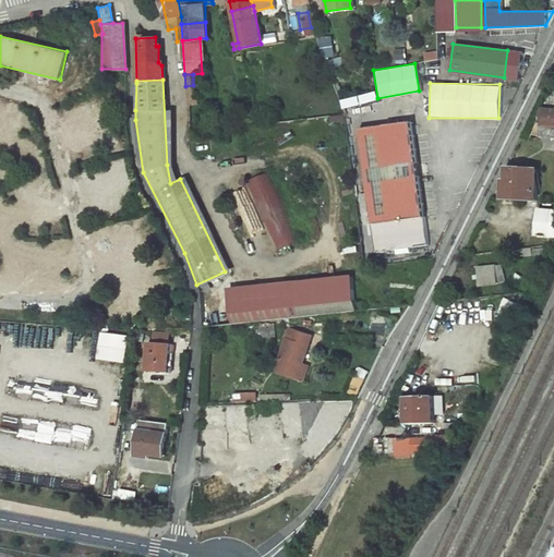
[(187,103),(194,103),(193,85),(185,86),(187,103)]
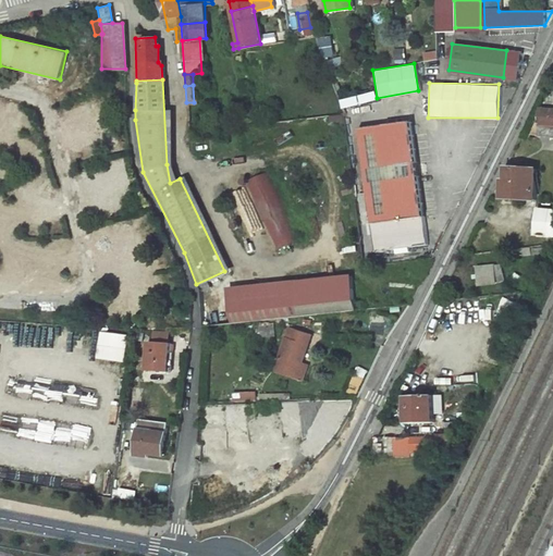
[(375,90),(340,100),(343,109),(377,99),(375,90)]
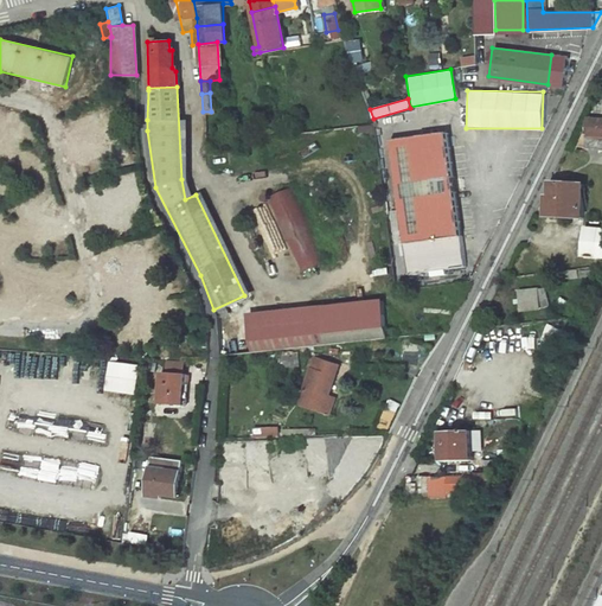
[(0,158),(11,161),(20,121),(0,115),(0,158)]
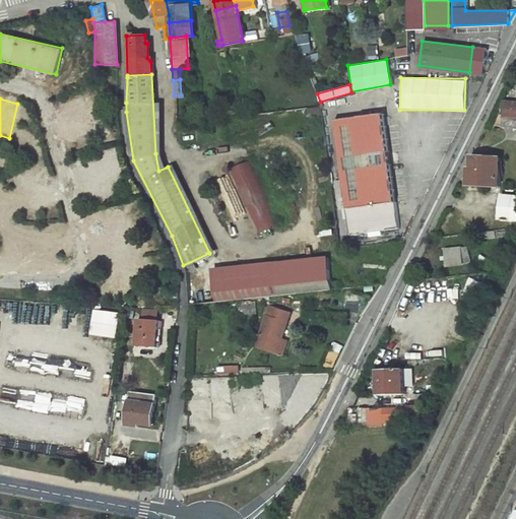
[(515,102),(503,101),(501,125),(515,126),(515,102)]
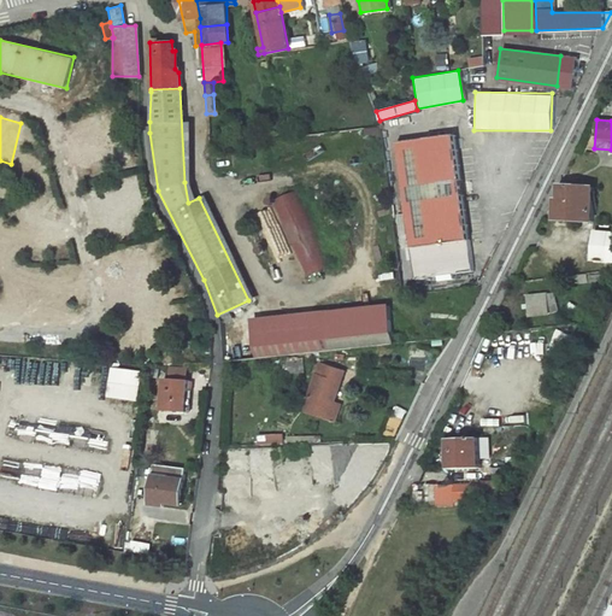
[(206,130),(193,132),(193,147),(207,145),(206,130)]
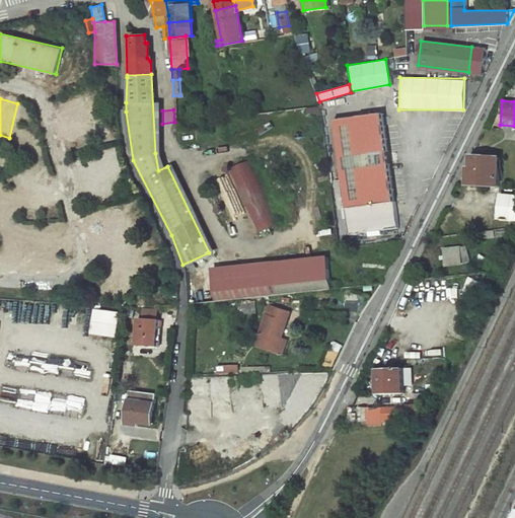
[(380,113),(333,119),(341,179),(333,179),(341,234),(366,231),(367,235),(385,232),(385,228),(395,226),(380,113)]
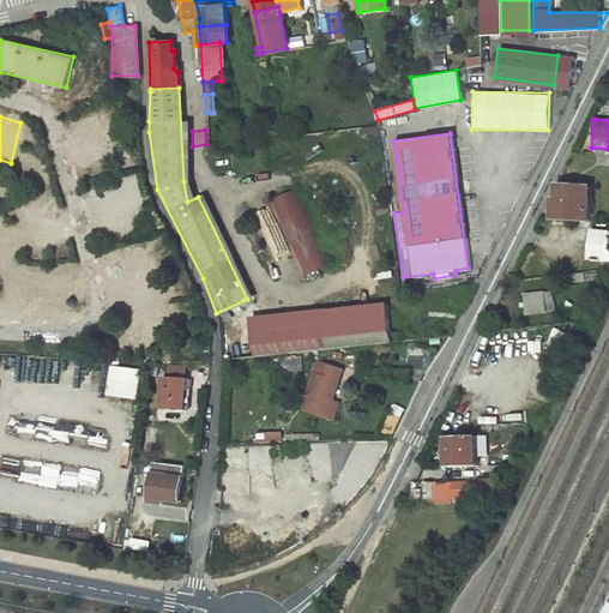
[(552,199),(550,217),(586,220),(588,186),(556,184),(555,199),(552,199)]
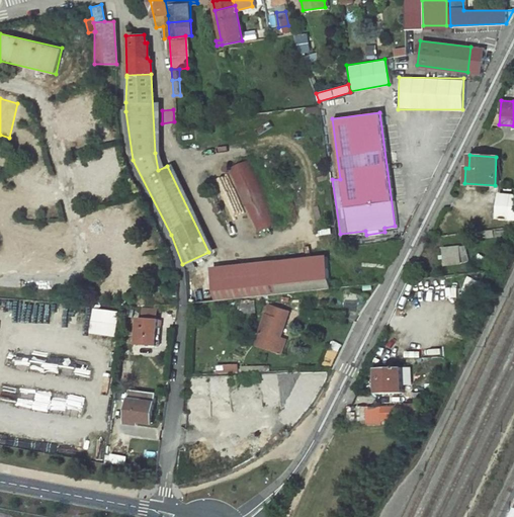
[(253,234),(272,225),(244,160),(231,166),(234,173),(229,176),(253,234)]
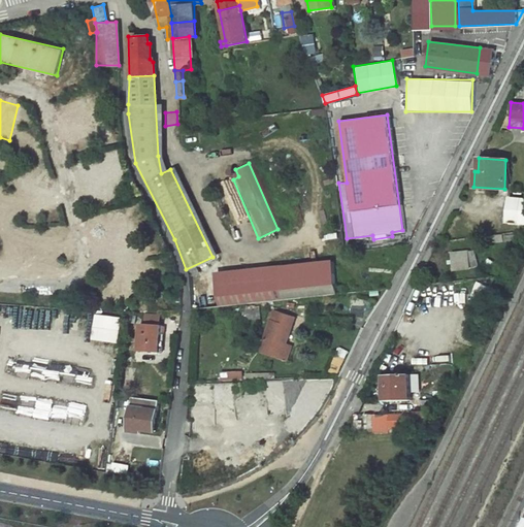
[(502,222),(523,224),(523,197),(504,196),(502,222)]
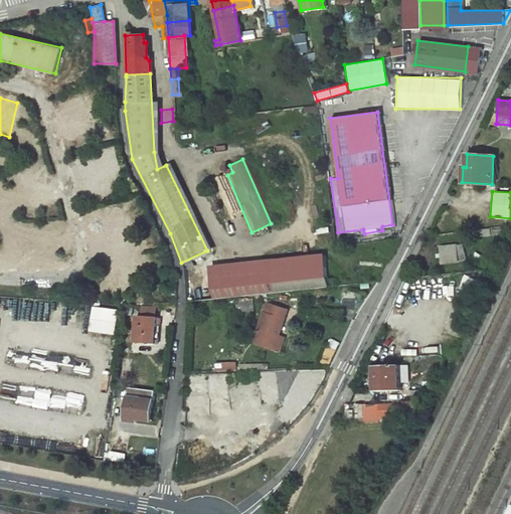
[(454,244),(438,246),(440,263),(456,261),(455,253),(454,247),(454,244)]
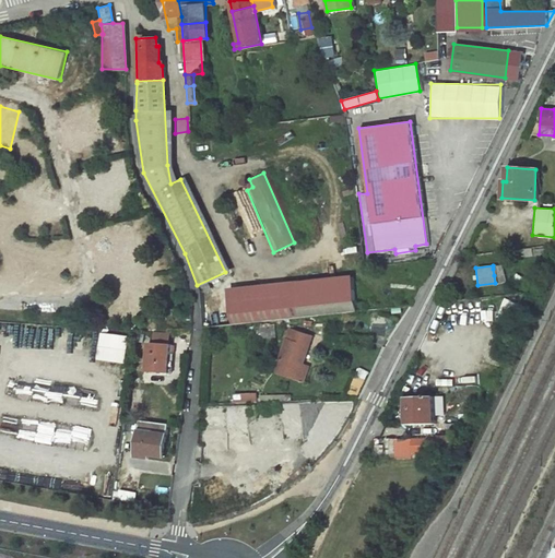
[(350,275),(294,281),(297,317),(353,310),(350,275)]
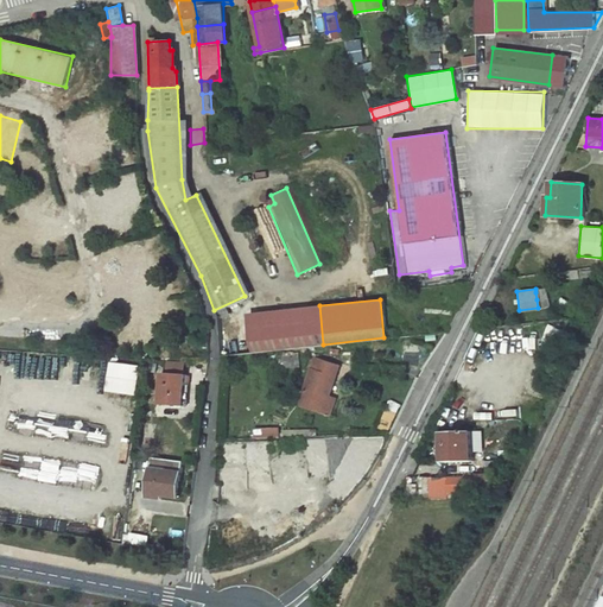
[(319,305),(246,314),(249,352),(323,345),(319,305)]
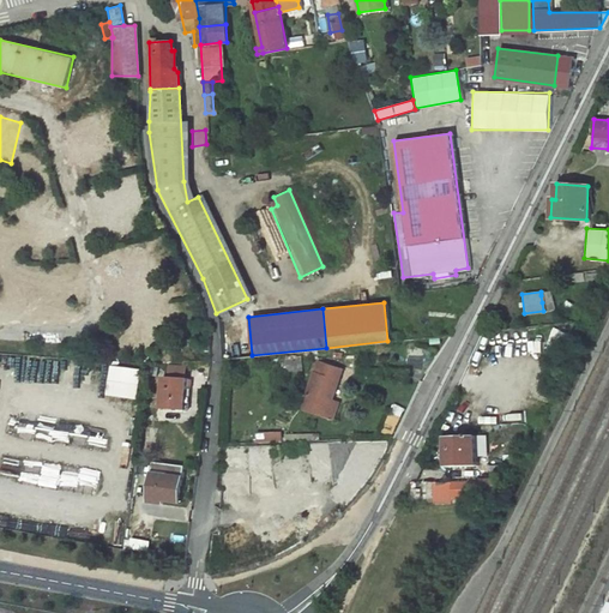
[(339,370),(317,361),(301,407),(324,415),(329,400),(339,370)]
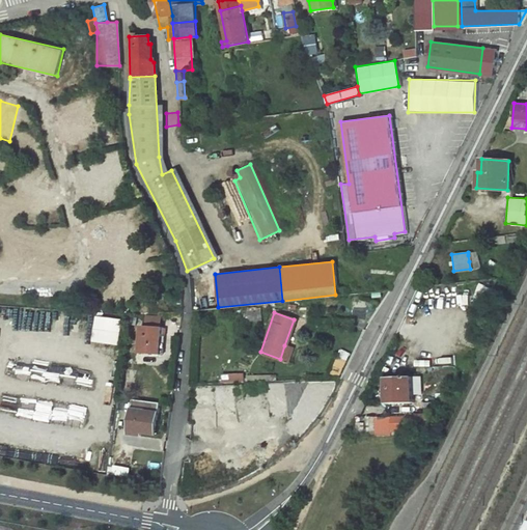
[(90,342),(117,344),(119,317),(92,315),(90,342)]
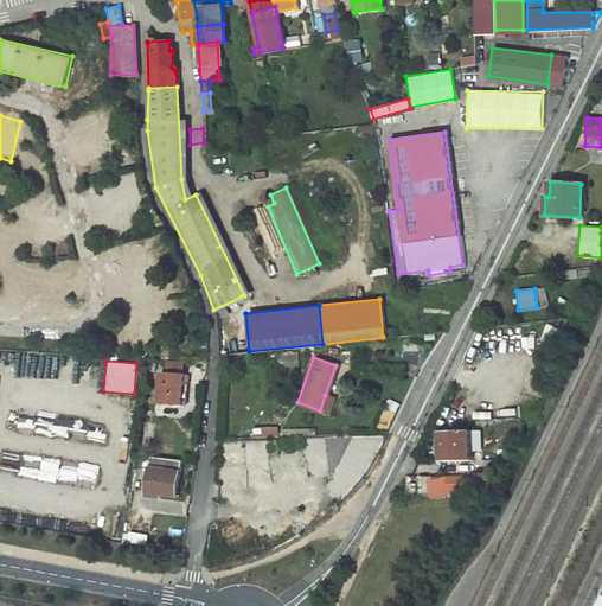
[(184,374),(159,372),(157,403),(180,404),(180,384),(184,384),(184,374)]
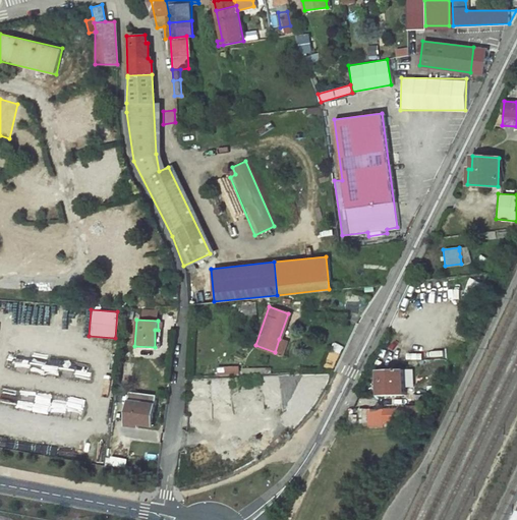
[(275,352),(278,353),(283,340),(279,339),(275,352)]
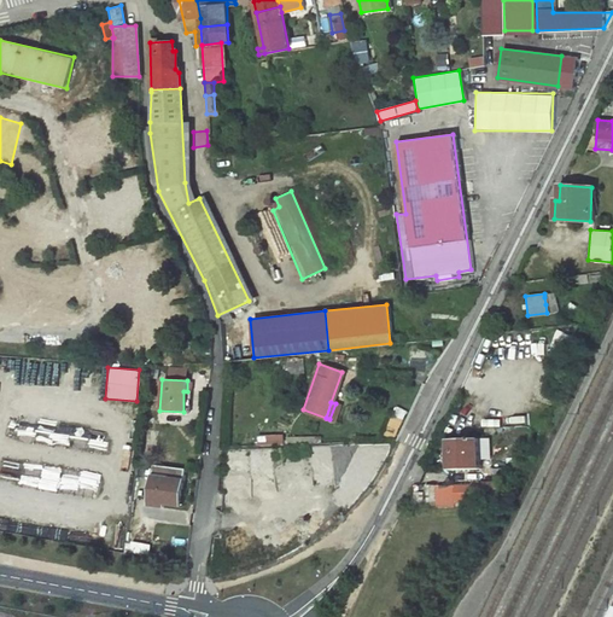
[(447,438),(448,469),(478,467),(477,437),(447,438)]
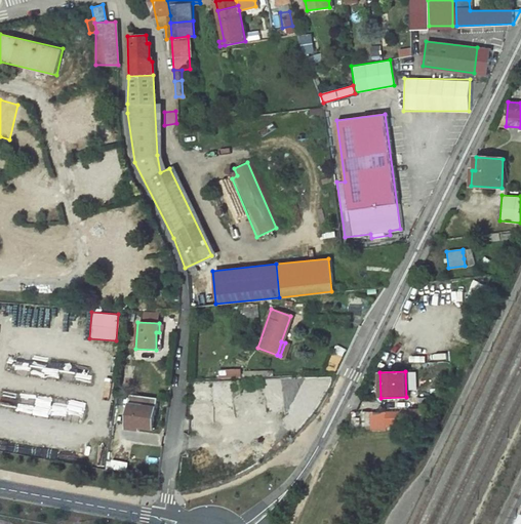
[(12,409),(47,417),(52,399),(17,391),(12,409)]
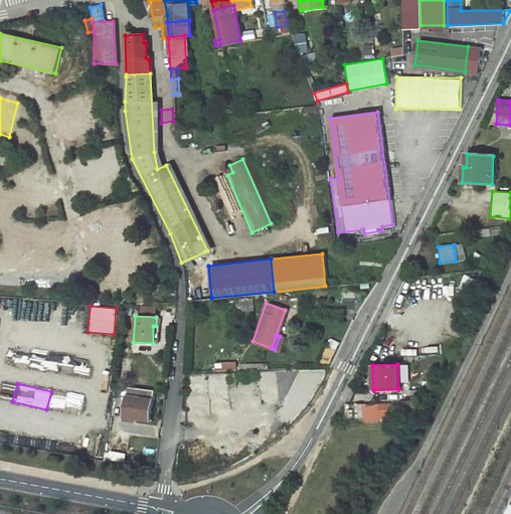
[(152,399),(127,396),(124,415),(149,419),(152,399)]
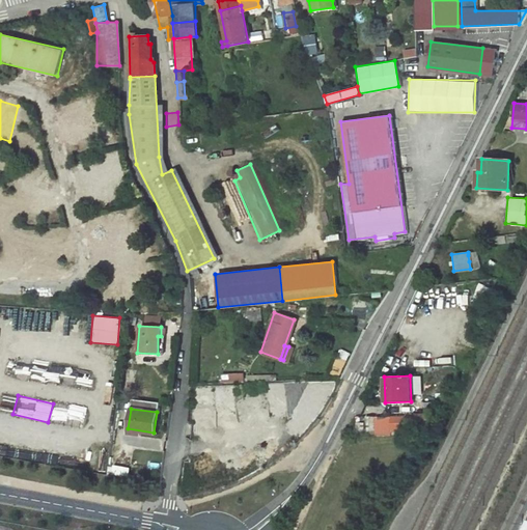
[(414,430),(414,414),(389,415),(389,431),(414,430)]
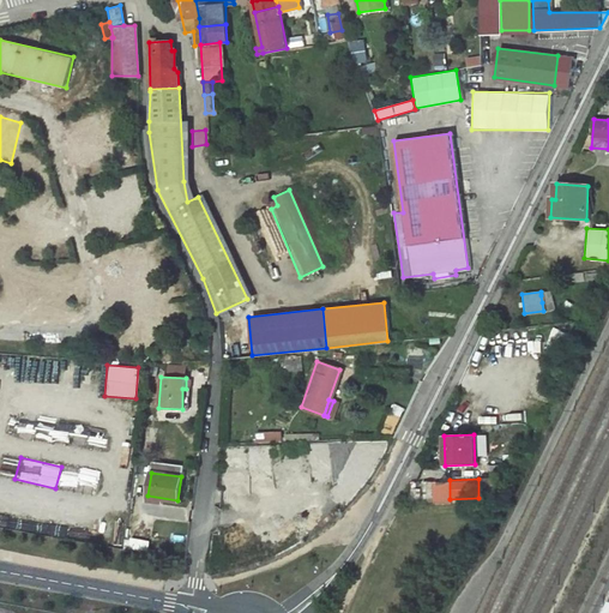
[(432,491),(420,492),(420,503),(432,503),(432,491)]
